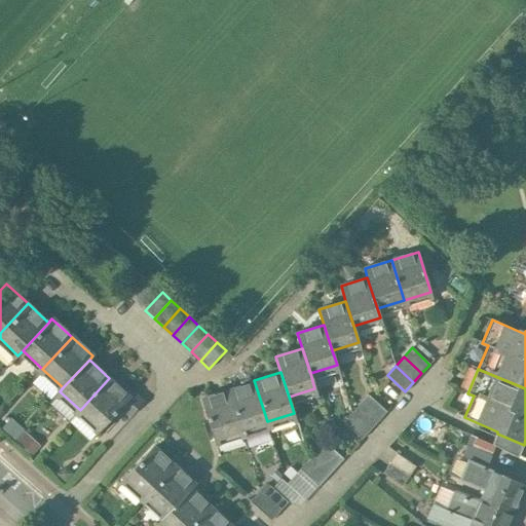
[(109,378),(80,410),(102,429),(121,408),(130,398),(129,397),(109,378)]
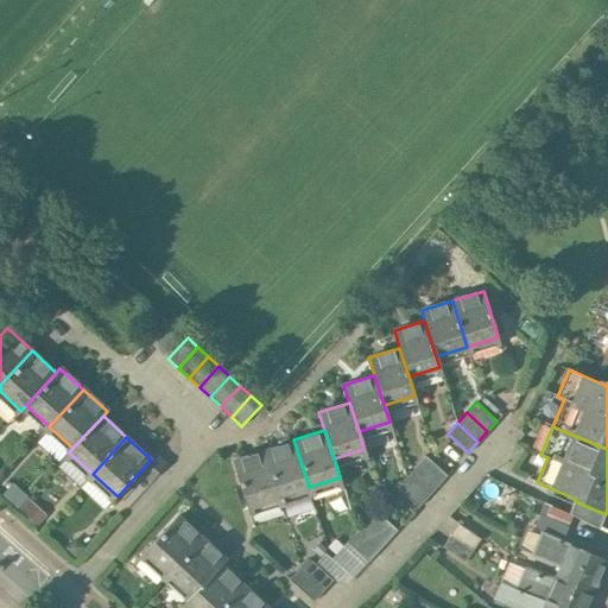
[(309,487),(293,439),(264,449),(278,496),(309,487)]
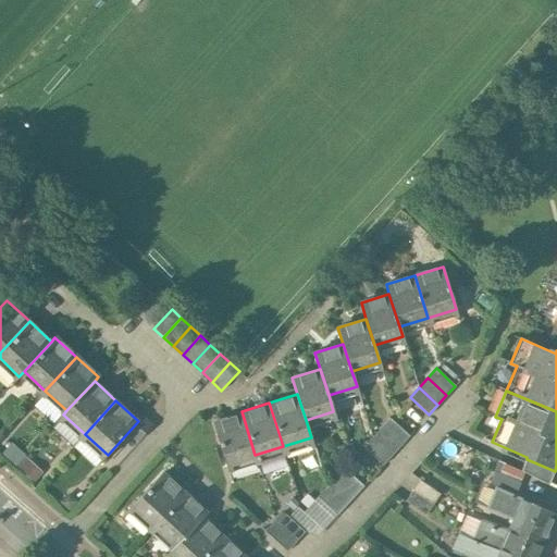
[(242,411),(212,420),(225,465),(255,455),(242,411)]
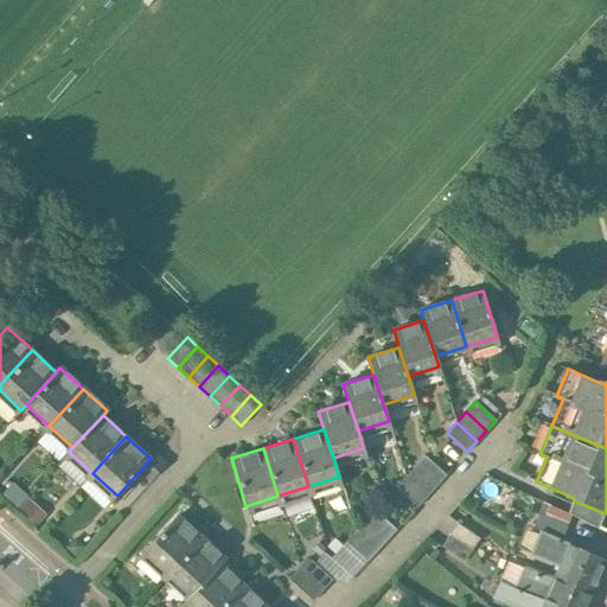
[(154,453),(149,458),(151,459),(140,471),(151,480),(166,464),(154,453)]
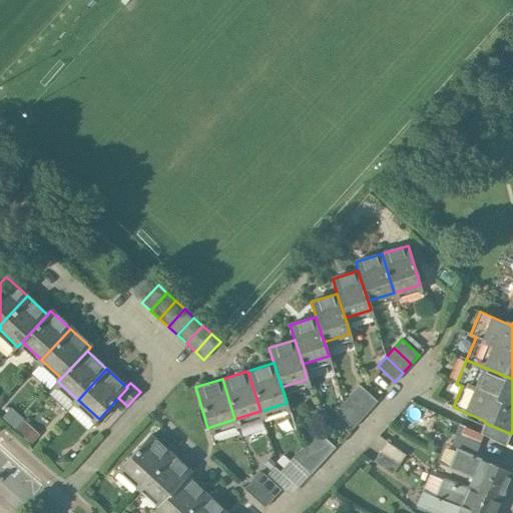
[(377,402),(360,385),(343,403),(361,419),(377,402)]
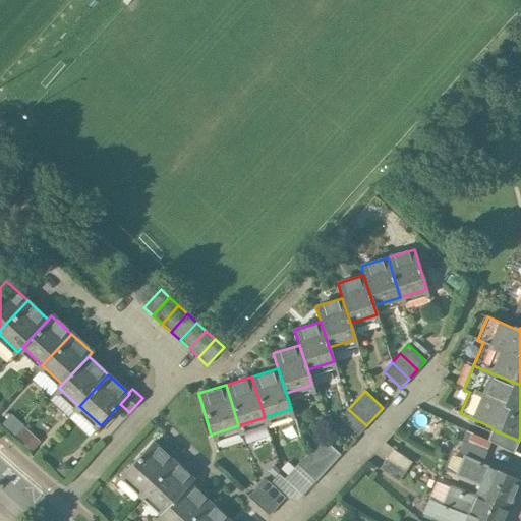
[(366,425),(348,409),(340,418),(358,435),(366,425)]
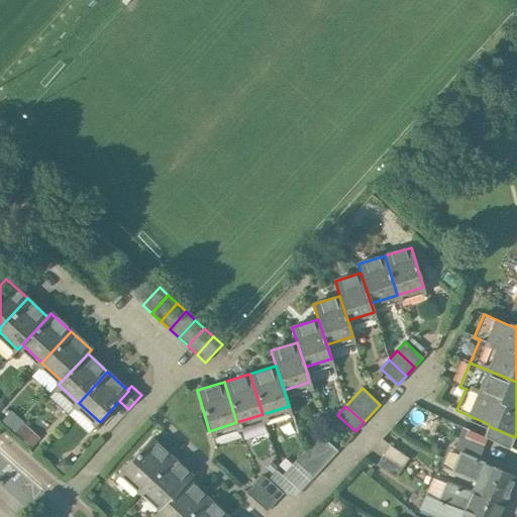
[(515,437),(489,426),(484,437),(487,438),(509,450),(515,437)]
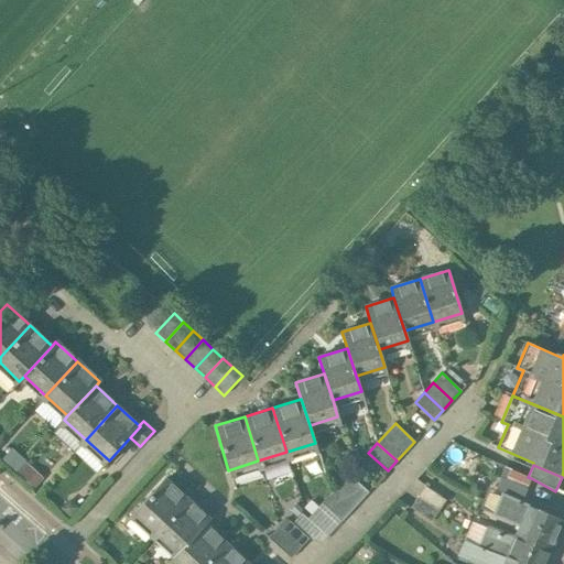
[(528,477),(511,469),(507,480),(527,489),(531,478),(528,477)]
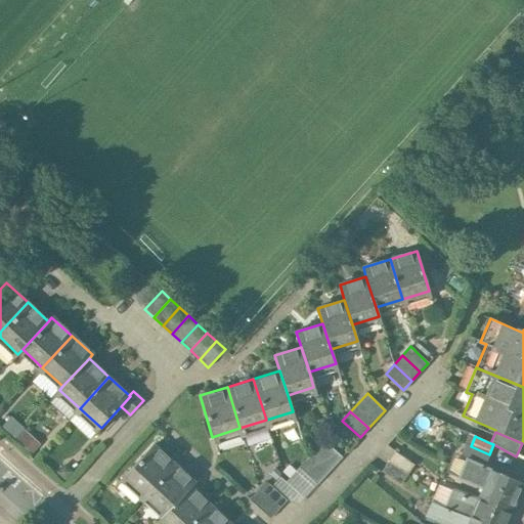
[(342,457),(323,440),(307,459),(325,475),(342,457)]
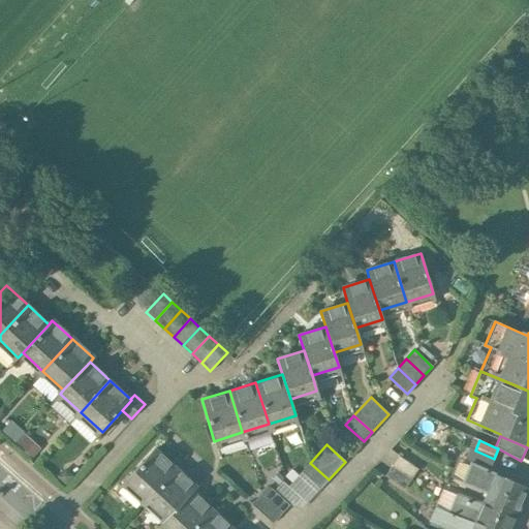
[(475,450),(470,448),(463,463),(469,465),(470,464),(489,471),(494,459),(475,450)]
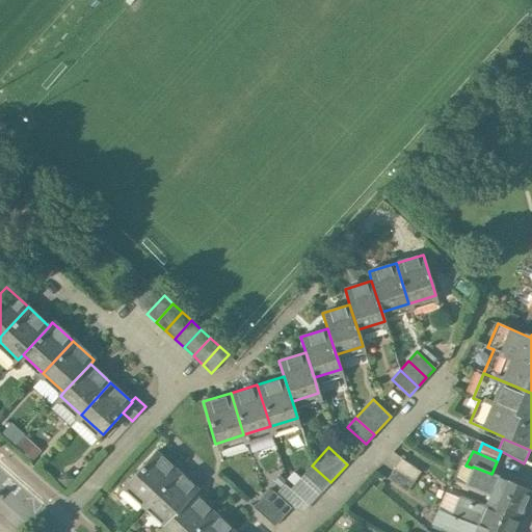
[(158,452),(127,485),(147,503),(178,470),(158,452)]
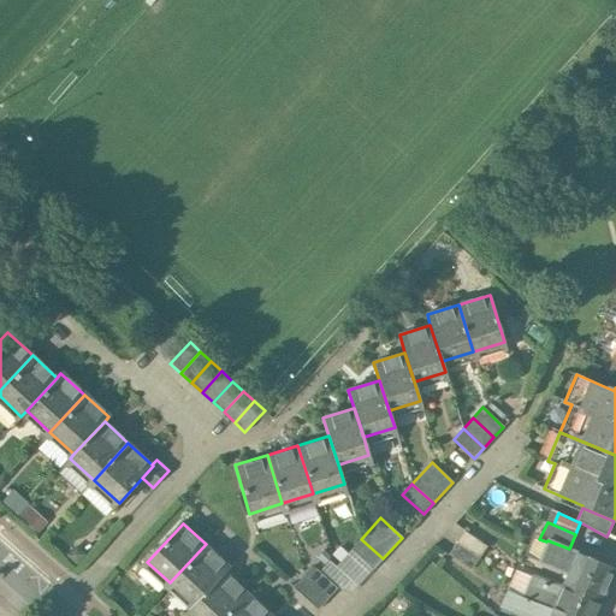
[(487,546),(465,531),(456,543),(479,557),(487,546)]
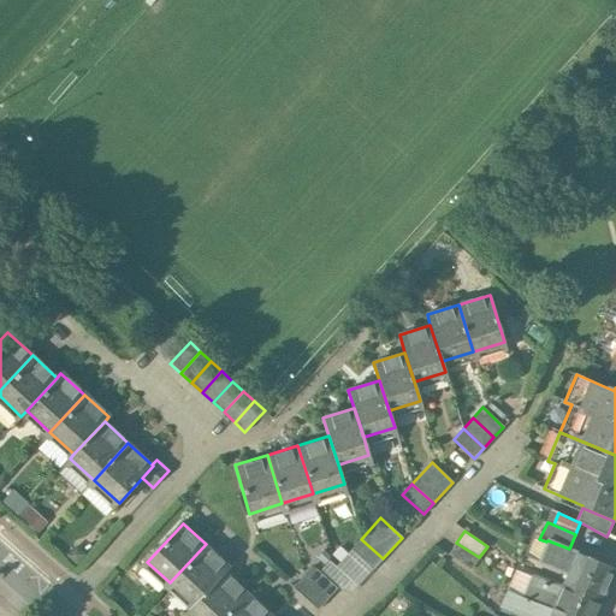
[(383,558),(361,539),(351,550),(373,569),(383,558)]
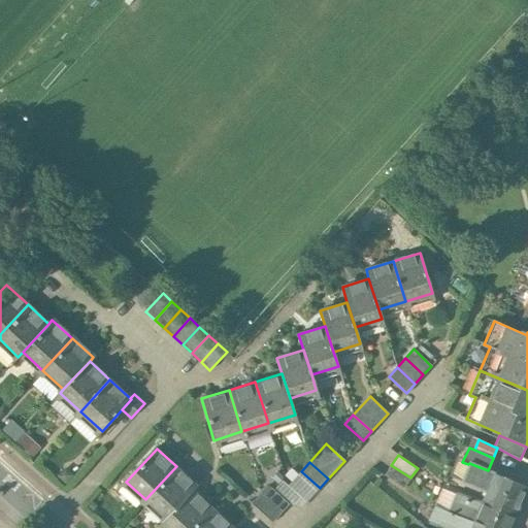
[(527,487),(488,470),(469,463),(468,464),(462,481),(487,491),(484,497),(518,512),(527,487)]
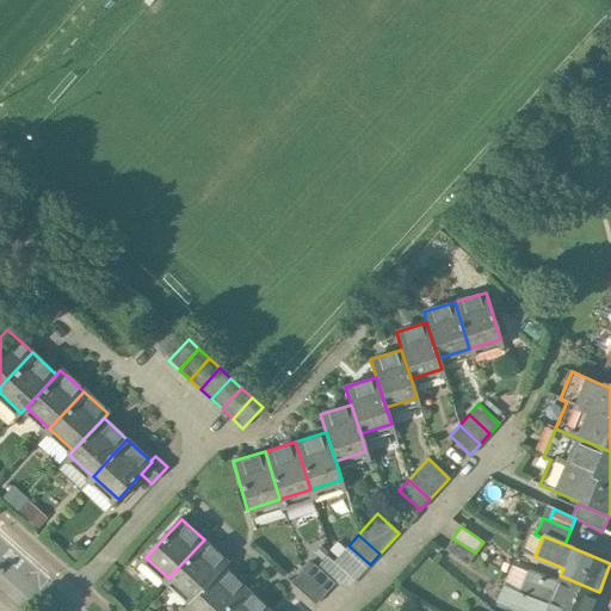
[(475,553),(452,538),(444,550),(467,565),(475,553)]
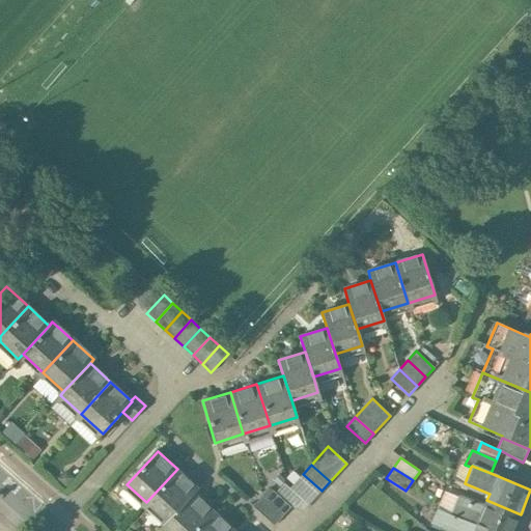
[(177,469),(146,502),(167,522),(193,493),(197,487),(177,469)]
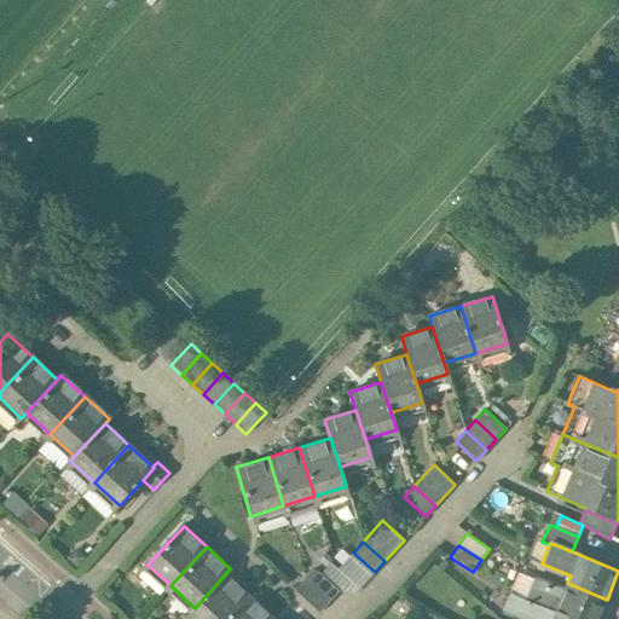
[(339,591),(317,572),(307,582),(329,602),(339,591)]
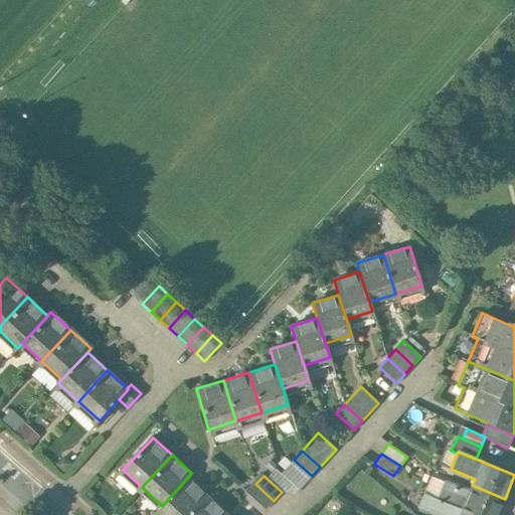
[(162,506),(158,510),(163,514),(189,514),(207,496),(187,478),(162,506)]
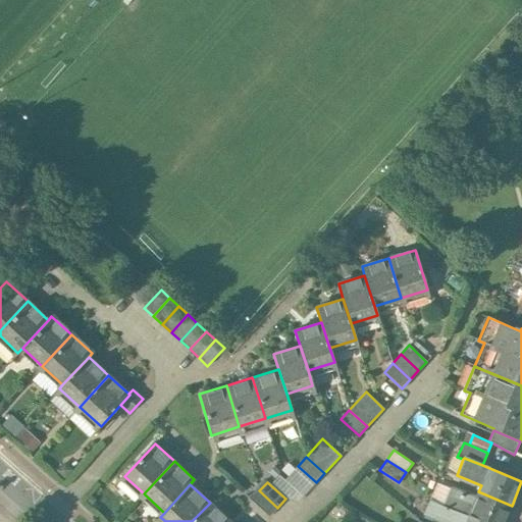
[(277,508),(259,490),(251,500),(269,516),(277,508)]
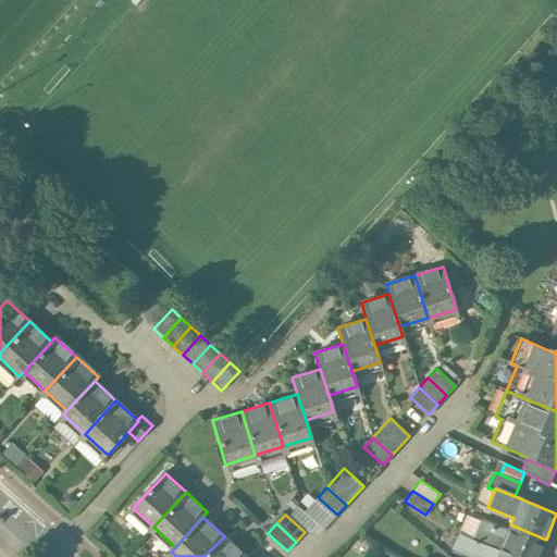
[(494,531),(479,524),(472,539),(487,545),(494,531)]
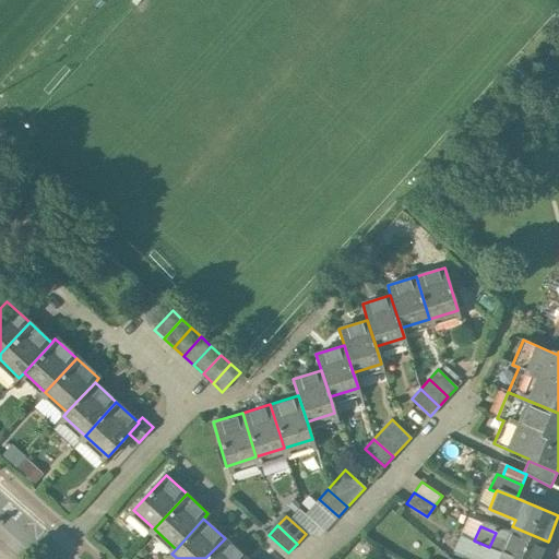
[(540,558),(548,542),(512,526),(501,552),(516,558),(540,558)]
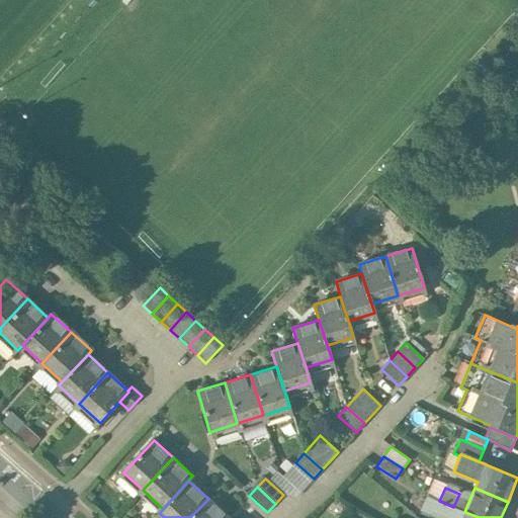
[(208,499),(190,517),(228,517),(229,517),(208,499)]
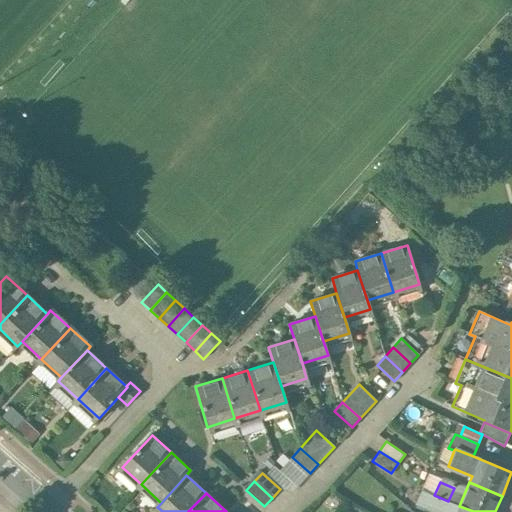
[(443,511),(448,501),(434,495),(429,508),(439,511),(443,511)]
